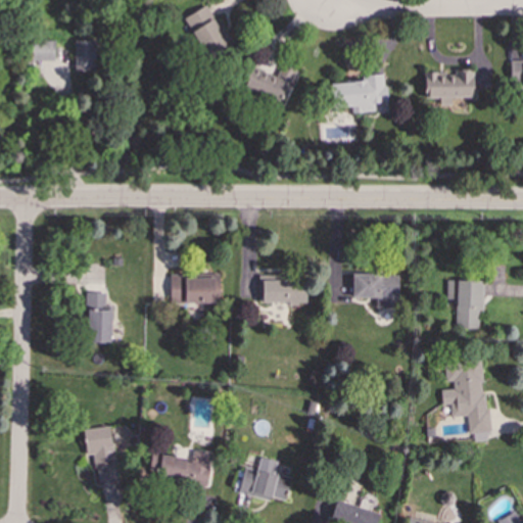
[(184,16),(206,60),(232,47),(208,3),(184,16)]
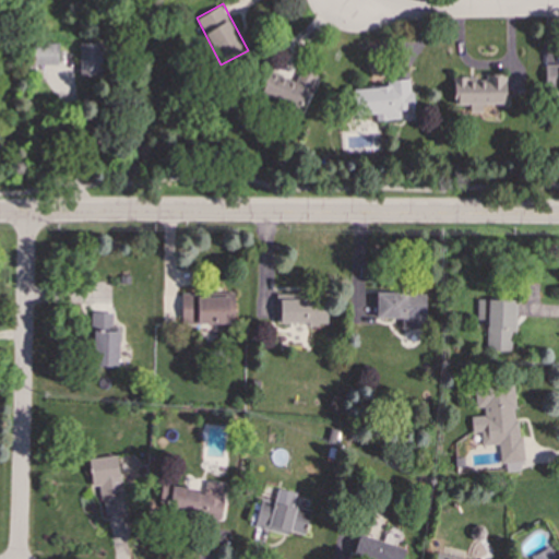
[(33,63),(58,64),(58,43),(33,43),(33,63)]
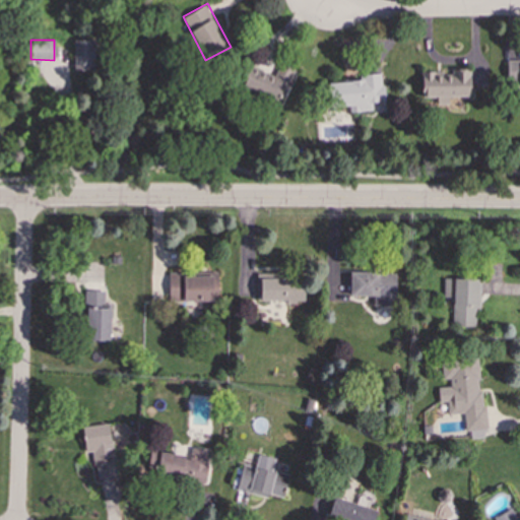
[(73,71),(93,71),(93,40),(74,40),(73,71)]
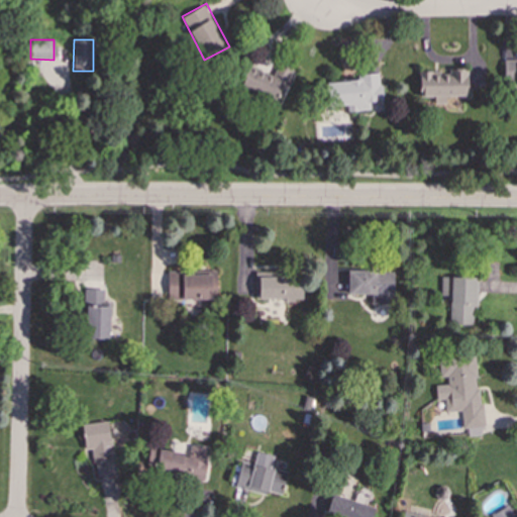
[(516,59),(503,60),(504,89),(516,89),(516,59)]
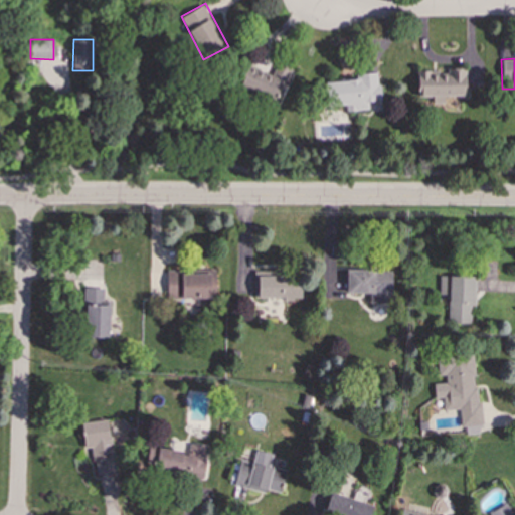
[(277,104),(292,68),(277,61),(271,75),(246,65),(237,87),(277,104)]
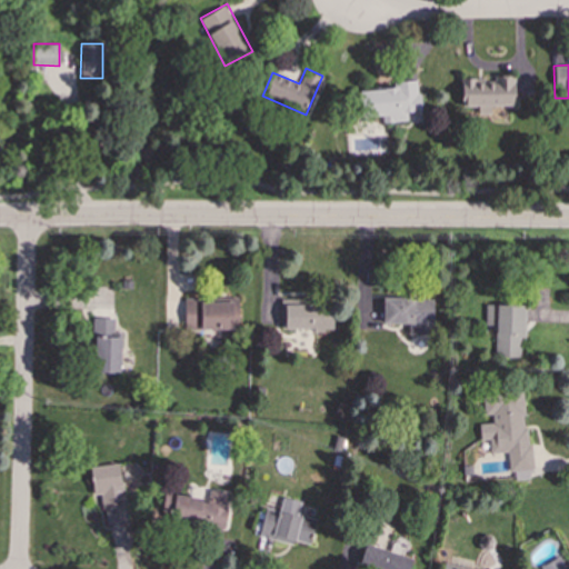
[(515,107),(515,76),(492,75),(492,79),(461,79),(460,106),(515,107)]
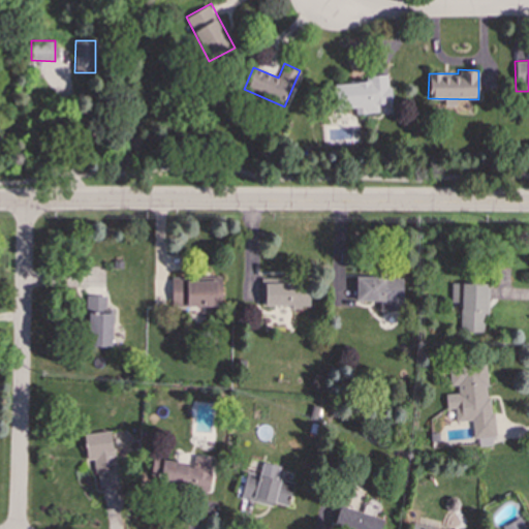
[(378,113),(378,104),(390,103),(389,74),(370,75),(370,82),(333,84),(334,109),(354,107),(354,114),(378,113)]
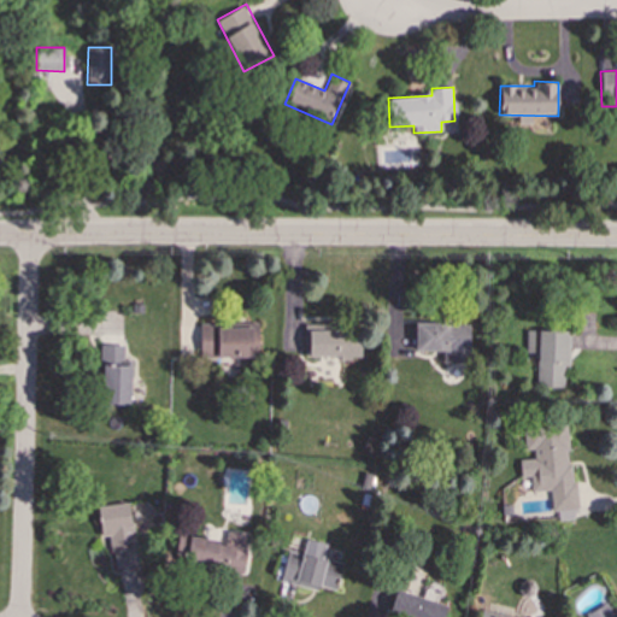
[(415,351),(444,351),(442,363),(469,363),(469,323),(415,322),(415,351)]
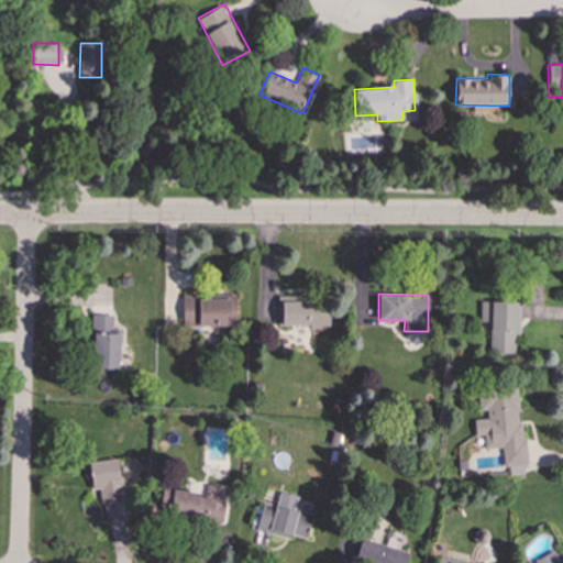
[(183,327),(236,326),(235,296),(181,297),(183,327)]
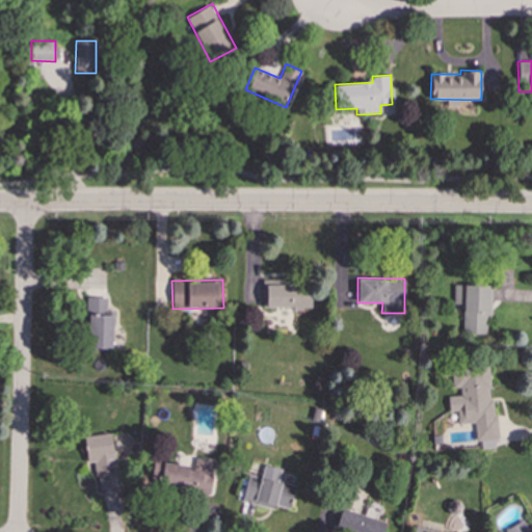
[(310,309),(311,282),(262,281),(262,308),(310,309)]
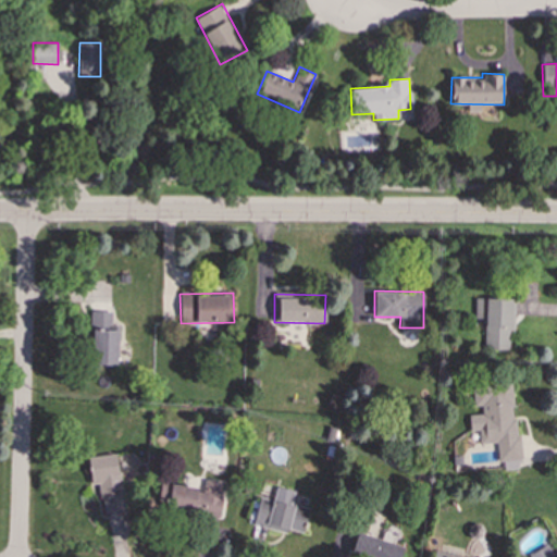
[(473,321),(484,322),(484,349),(508,349),(509,339),(514,339),(515,299),(474,297),(473,321)]
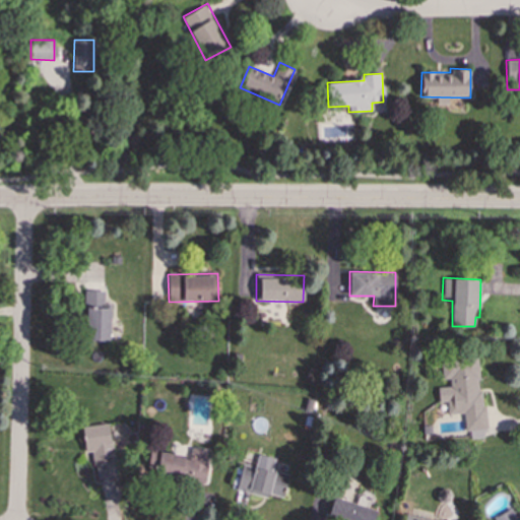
[(105,290),(85,290),(84,340),(110,340),(110,303),(104,303),(105,290)]
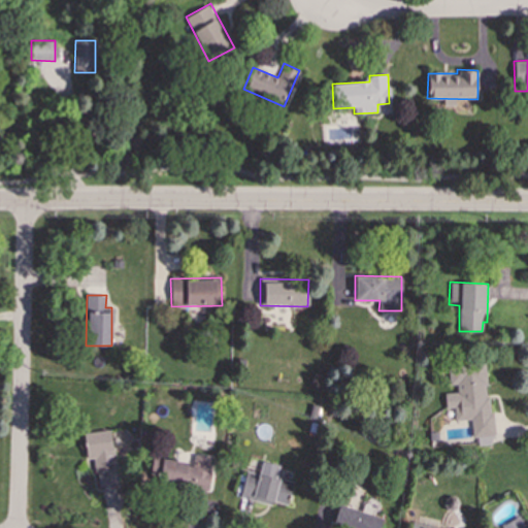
[(486,360),(448,361),(448,385),(456,385),(457,393),(444,393),(444,408),(454,407),(454,420),(471,420),(471,437),(476,437),(477,446),(493,444),(493,411),(487,411),(486,360)]
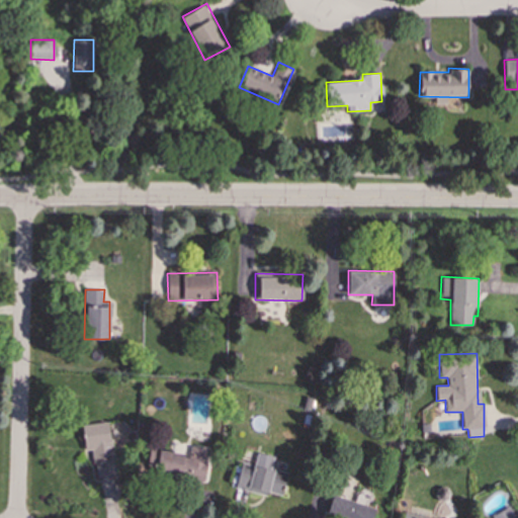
[(81,424),(84,450),(92,449),(95,478),(115,476),(110,422),(81,424)]
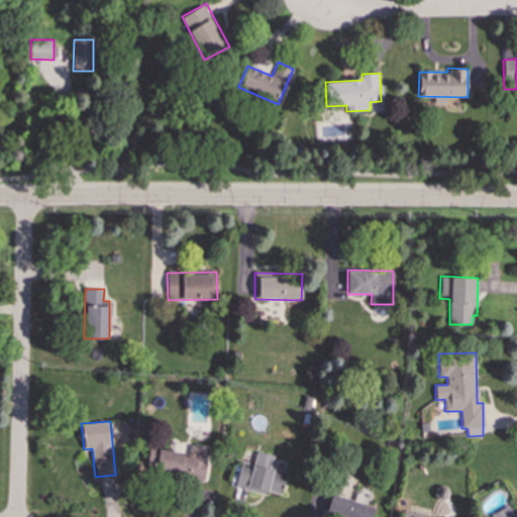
[(158,450),(157,477),(204,479),(206,446),(189,445),(188,452),(158,450)]
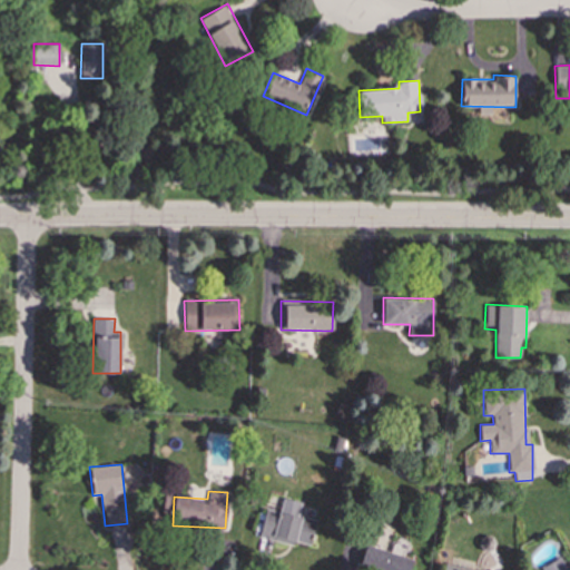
[(258,537),(310,547),(315,520),(297,517),(301,502),(282,498),(279,511),(264,508),(258,537)]
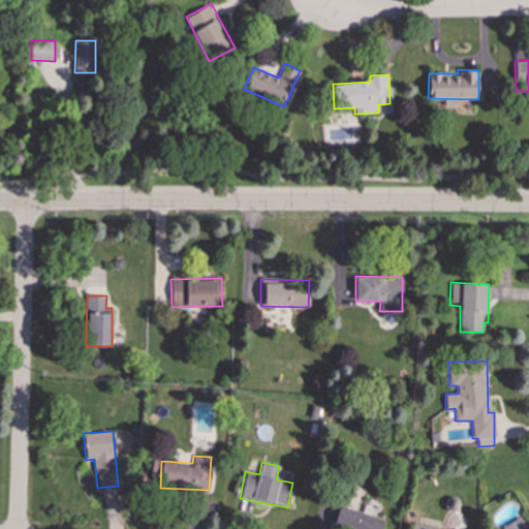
[(379,528),(382,518),(339,505),(333,524),(348,528),(379,528)]
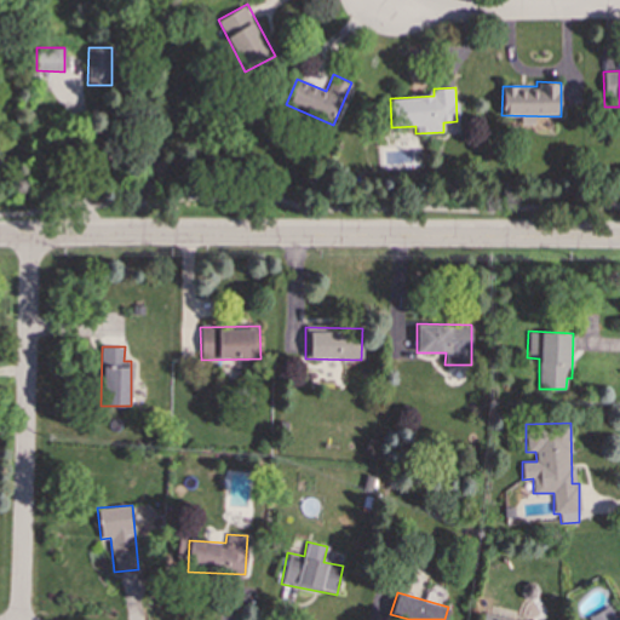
[(615,619),(609,607),(589,615),(591,619),(615,619)]
